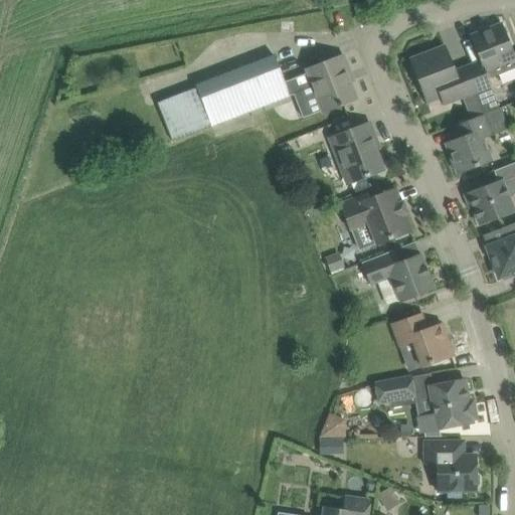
[(480,61),(466,66),(476,93),(491,87),(488,79),(514,68),(514,57),(502,24),(470,36),(480,61)]
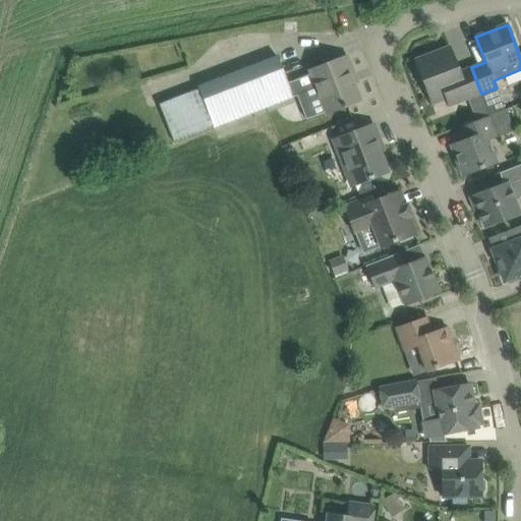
[(449,107),(471,98),(479,120),(489,116),(481,94),(471,67),(460,72),(451,47),(414,61),(431,105),(446,100),(449,107)]
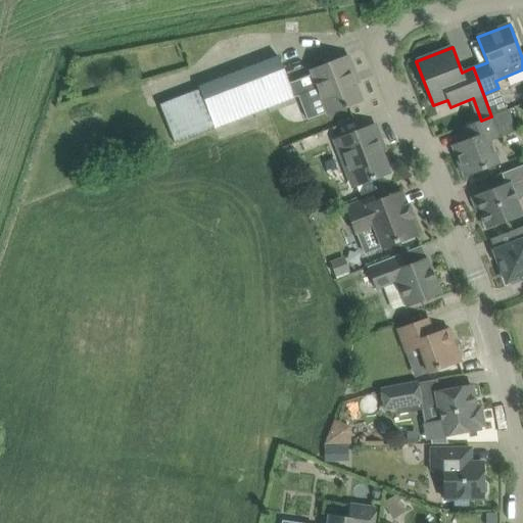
[(199,88),(158,104),(174,144),(216,129),(318,88),(328,113),(362,101),(351,74),(354,73),(348,56),(312,70),(313,75),(289,84),(279,57),(199,88)]
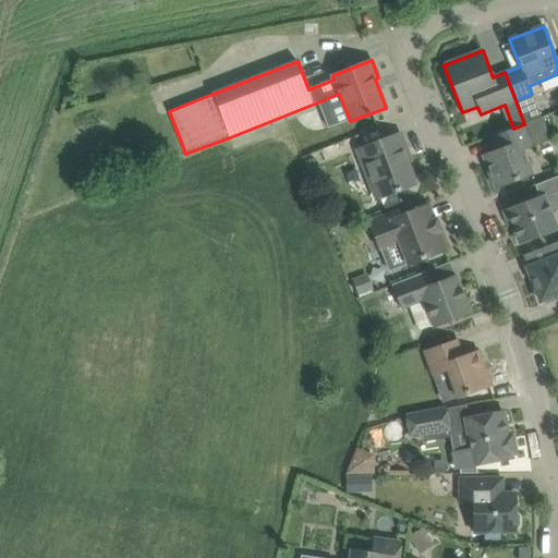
[(541,118),(524,124),(513,129),(512,129),(492,136),(497,150),(484,156),(485,159),(488,169),(487,173),(490,183),(495,185),(496,187),(532,174),(522,149),(532,146),(530,142),(547,135),(541,118)]
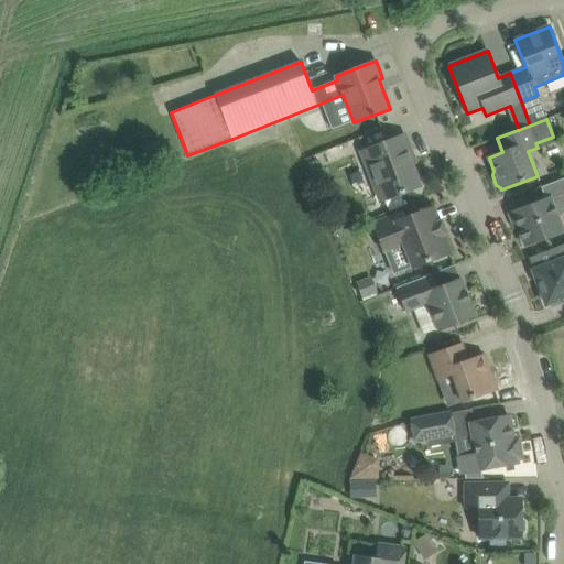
[(373,166),(387,199),(400,194),(420,186),(410,162),(414,161),(404,134),(361,151),(368,169),(373,166)]
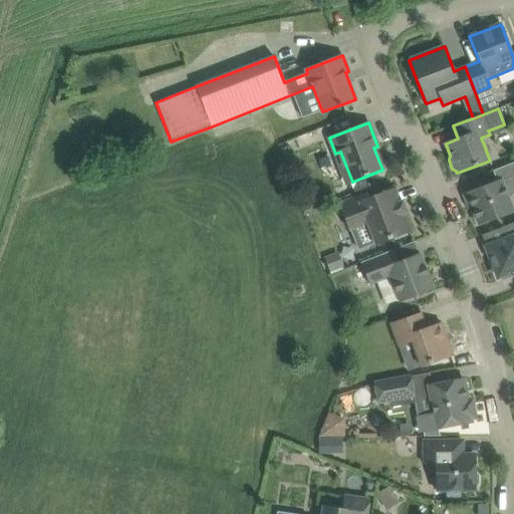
[(281,149),(287,165),(296,161),(290,146),(281,149)]
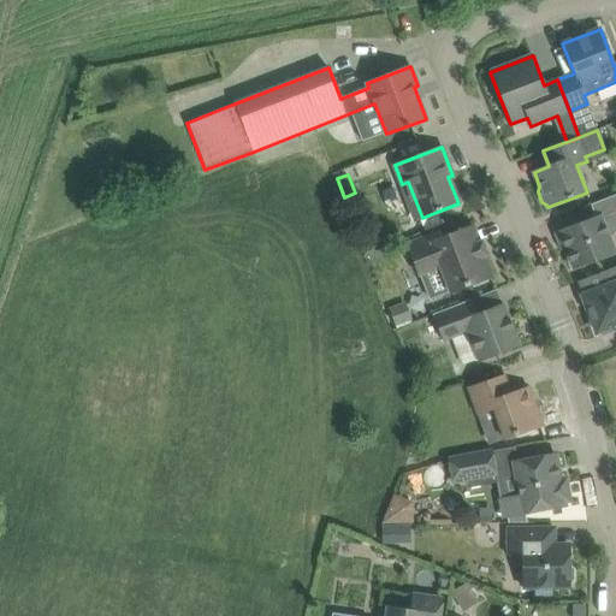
[(422,218),(420,219),(425,231),(442,225),(437,212),(422,218)]
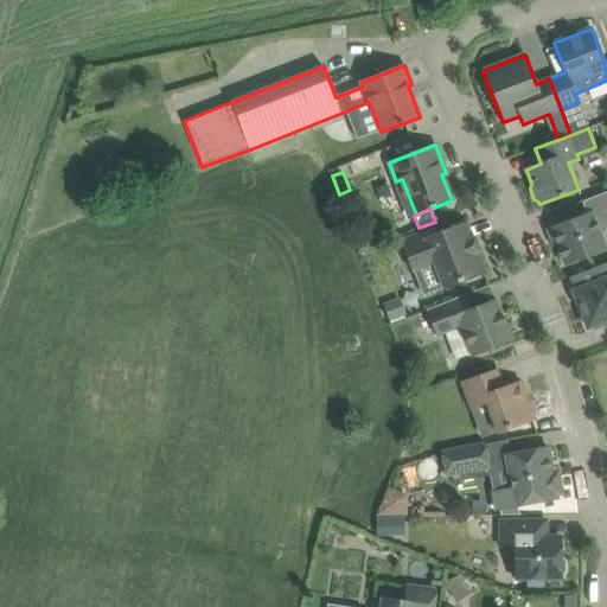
[(592,213),(574,221),(551,229),(566,264),(587,256),(605,249),(599,231),(606,228),(606,211),(606,209),(592,215),(592,213)]
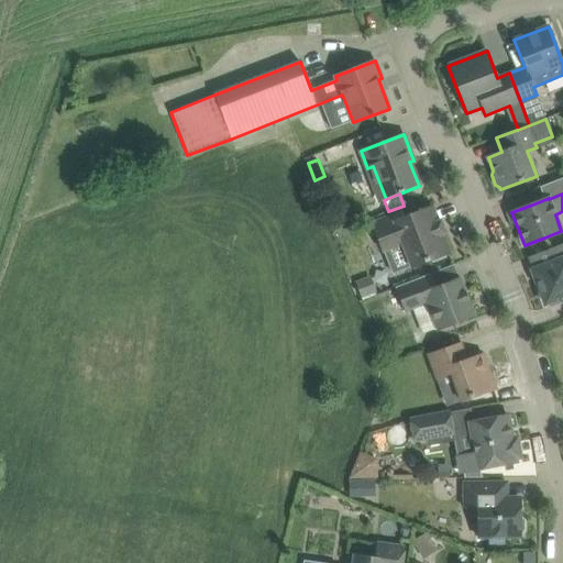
[(432,207),(411,214),(404,218),(401,212),(373,224),(383,251),(403,243),(412,267),(432,260),(433,263),(446,257),(445,254),(450,253),(442,234),(444,233),(440,221),(438,222),(432,207)]
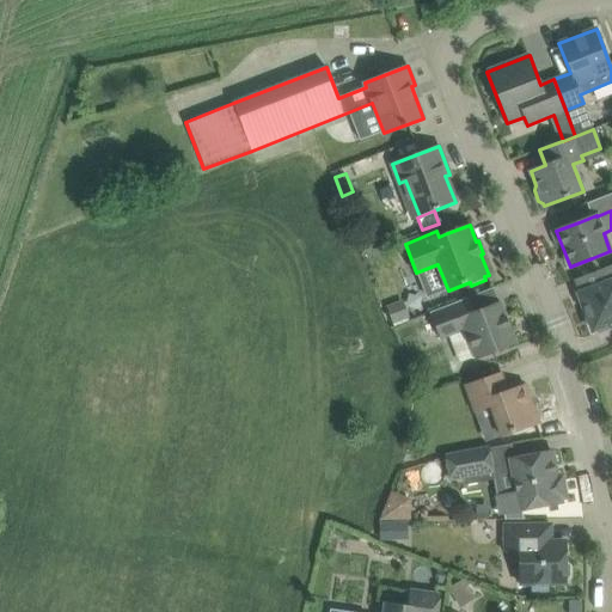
[(362,252),(377,248),(368,227),(355,232),(362,252)]
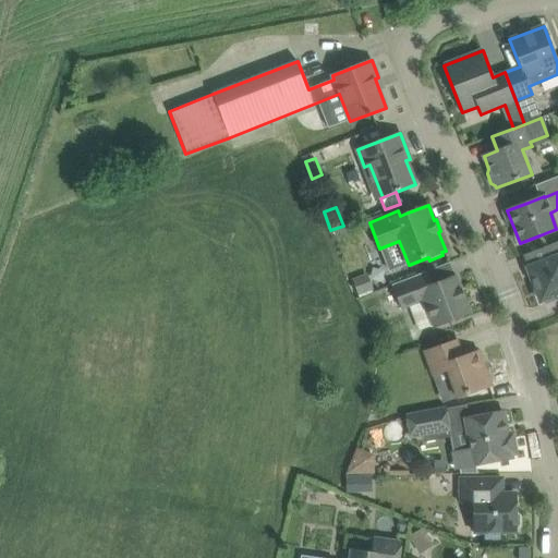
[(557,242),(543,249),(547,261),(528,268),(541,302),(544,301),(545,304),(557,300),(555,296),(557,294),(557,242)]
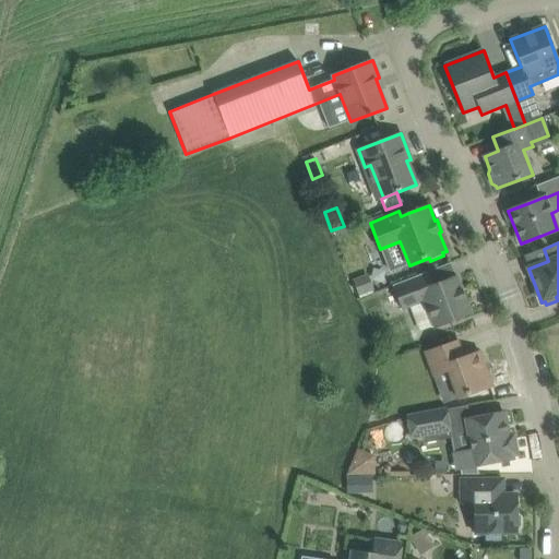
[(456,276),(452,277),(432,285),(427,272),(393,285),(402,310),(425,301),(435,329),(471,314),(456,276)]
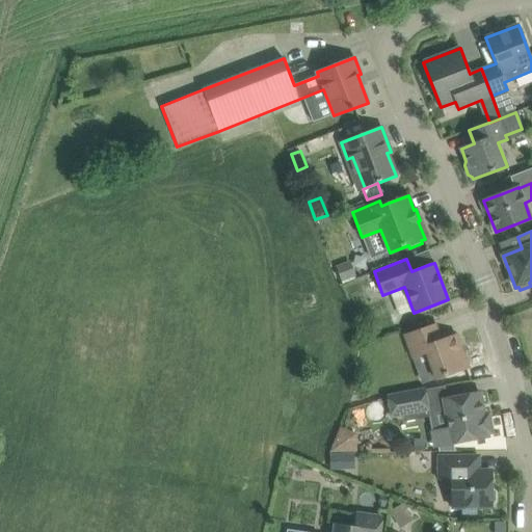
[(335,266),(340,282),(353,276),(347,261),(335,266)]
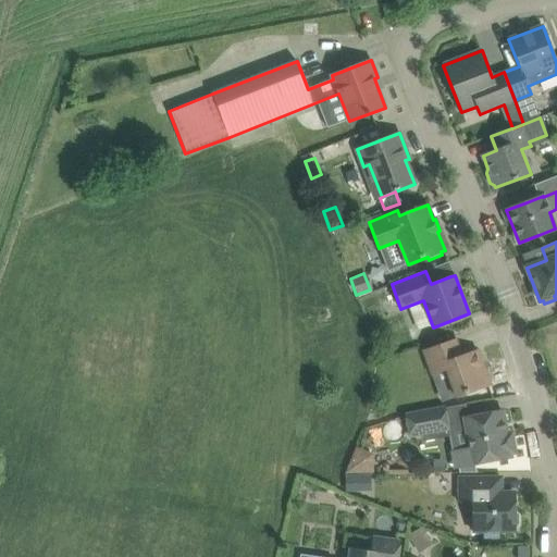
[(456,339),(435,347),(423,351),(432,374),(446,370),(456,397),(491,385),(490,381),(492,379),(489,369),(485,369),(479,350),(461,356),(456,339)]
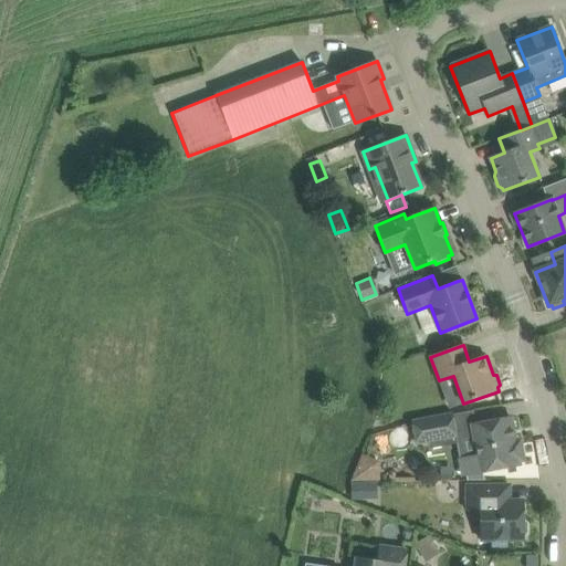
[(412,421),(417,443),(456,436),(451,415),(412,421)]
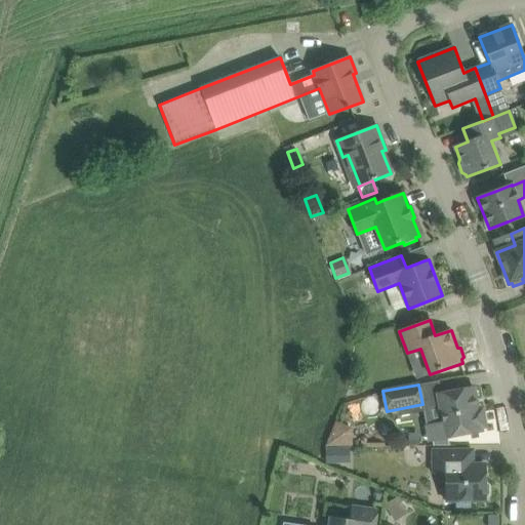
[(437,394),(441,415),(435,417),(436,422),(422,425),(427,442),(445,438),(461,435),(482,432),(481,428),(485,423),(483,412),(478,409),(474,387),(453,391),(437,394)]
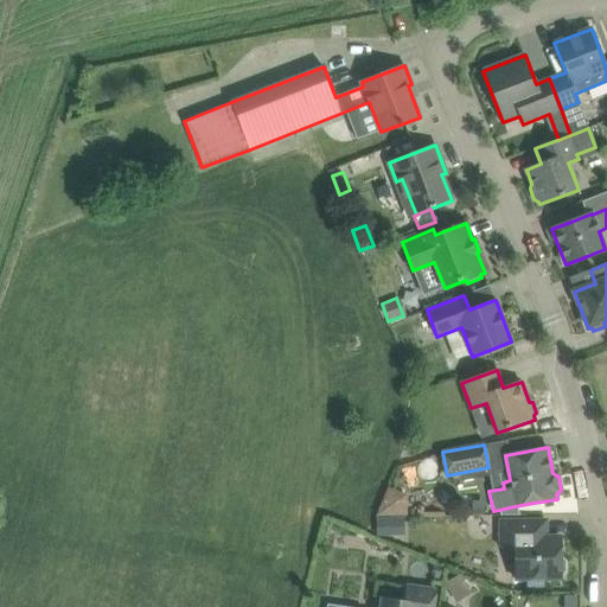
[(387,487),(376,513),(404,513),(404,494),(387,487)]
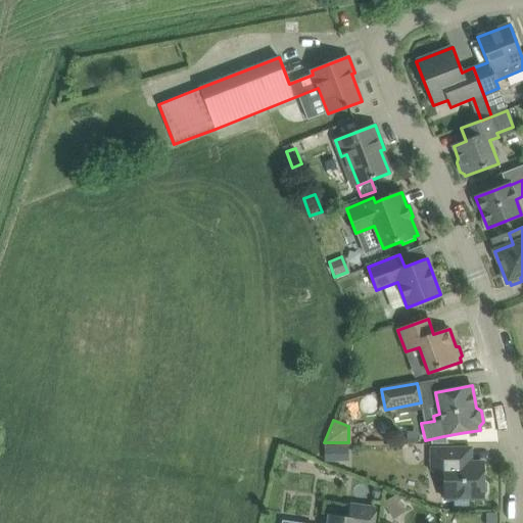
[(325,444),(325,462),(349,461),(348,444),(325,444)]
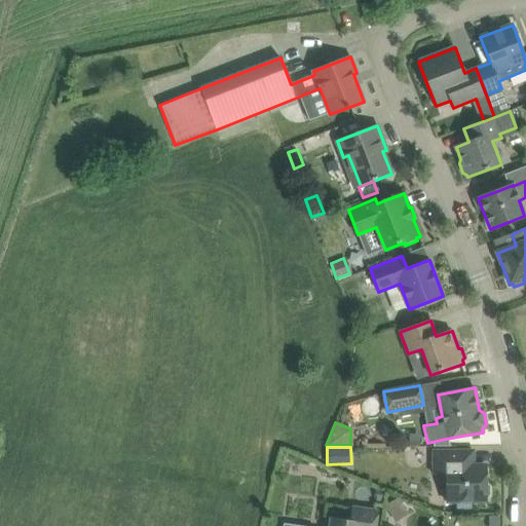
[(474,451),(434,451),(434,475),(446,475),(447,501),(486,501),(486,498),(490,495),(489,486),(486,483),(486,465),(474,465),(474,451)]
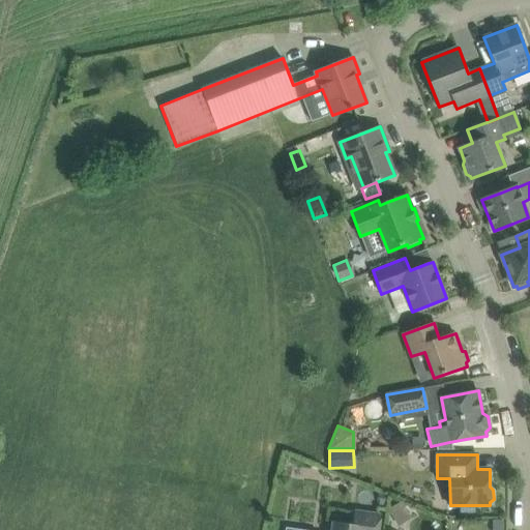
[(402,501),(388,509),(396,523),(410,513),(402,501)]
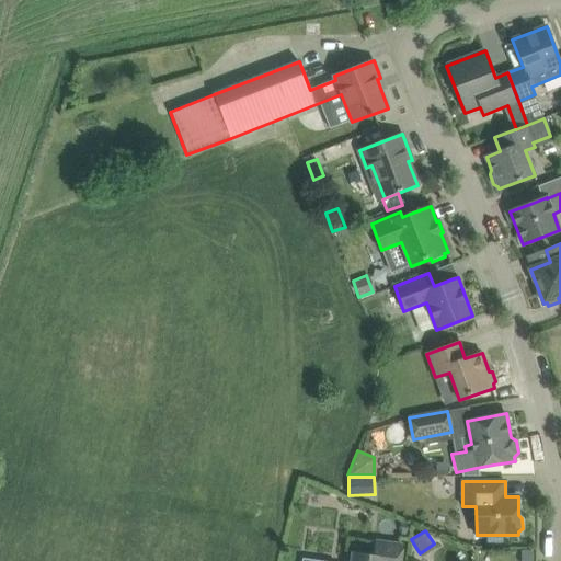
[(400,560),(403,546),(381,542),(376,541),(374,556),(353,553),(352,560),(324,560),(304,558),(302,560),(400,560)]
